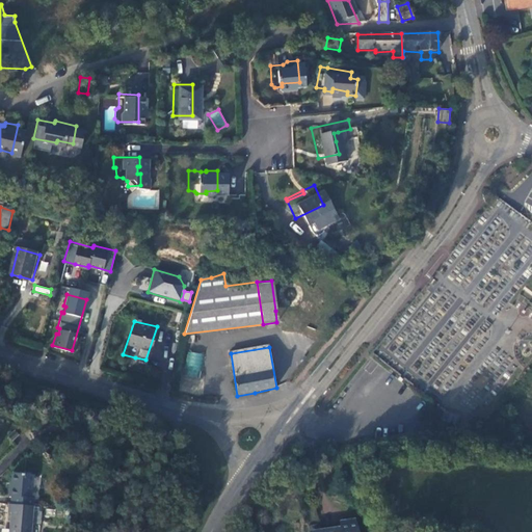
[(187,351),(185,376),(201,377),(203,352),(187,351)]
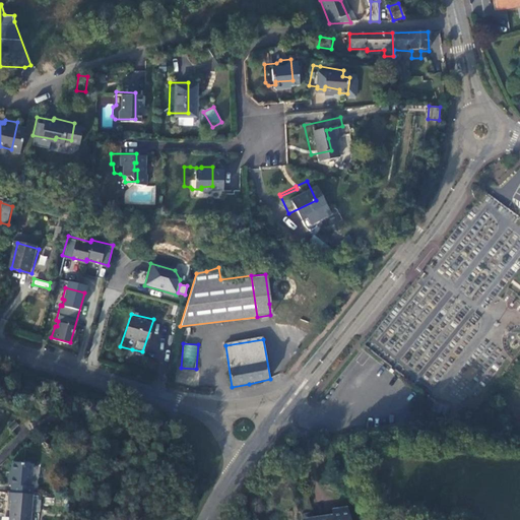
[(0,416),(0,424),(2,426),(5,421),(9,426),(14,420),(6,411),(0,416)]
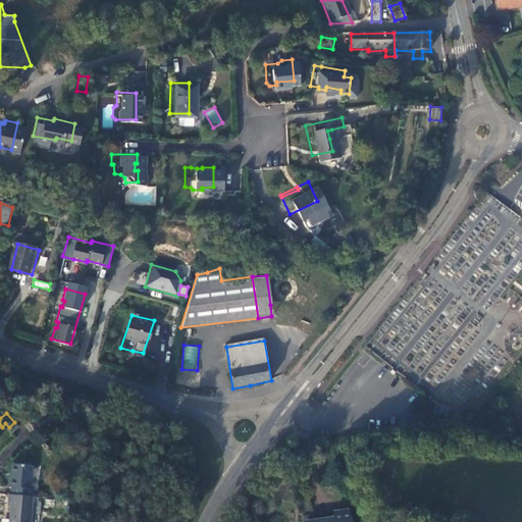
[(28,488),(30,466),(12,465),(11,479),(9,479),(8,488),(11,488),(11,496),(32,497),(32,488),(28,488)]
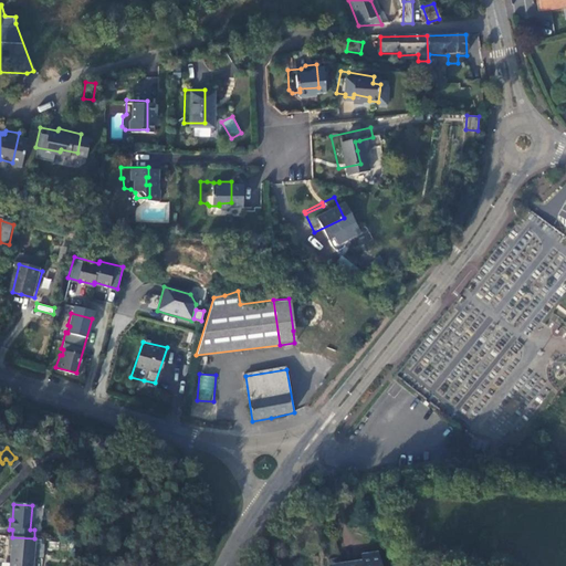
[(33,565),(35,538),(34,538),(12,537),(8,536),(7,545),(12,546),(10,565),(33,565)]
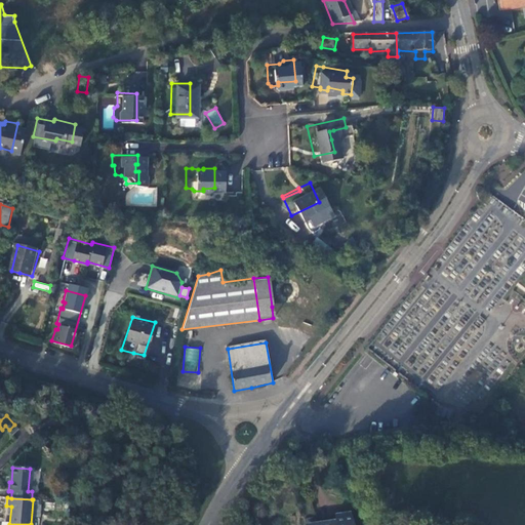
[(342,510),(341,503),(326,507),(327,513),(342,510)]
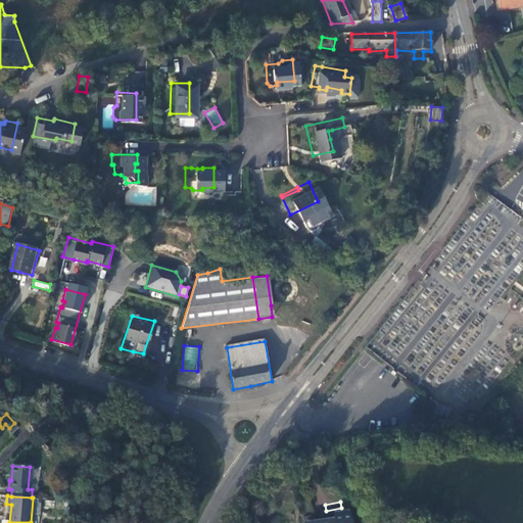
[(346,522),(341,508),(326,511),(327,522),(346,522)]
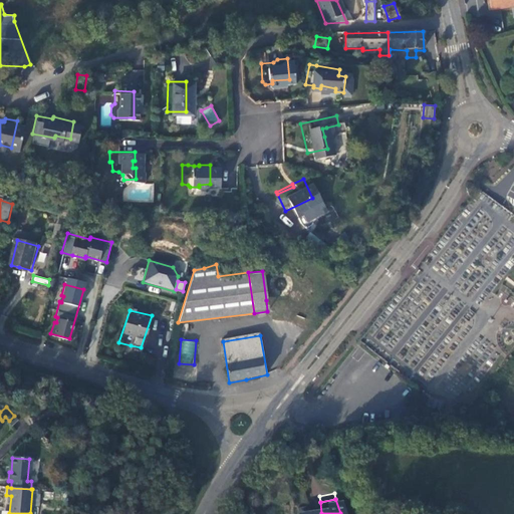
[(321,513),(320,502),(300,505),(300,508),(293,509),(293,513),(321,513)]
